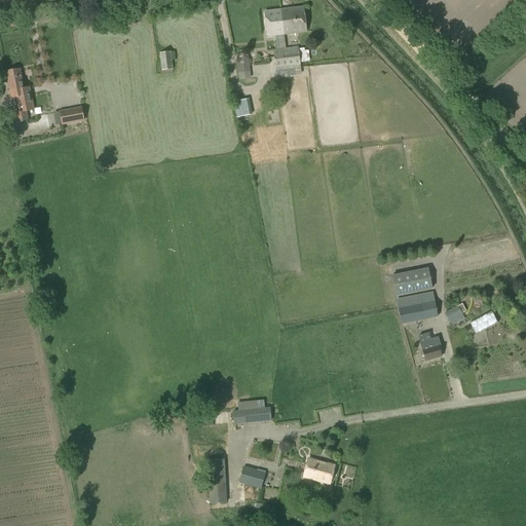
[(267,36),(283,34),(280,10),(264,11),(267,36)]
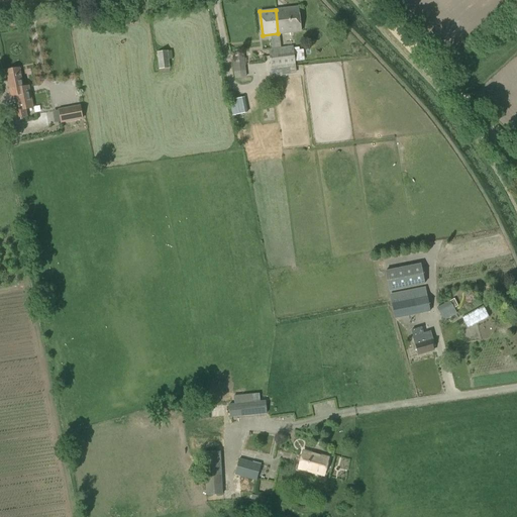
[(295,67),(293,46),(269,48),(272,70),(272,77),(291,75),(290,68),(295,67)]
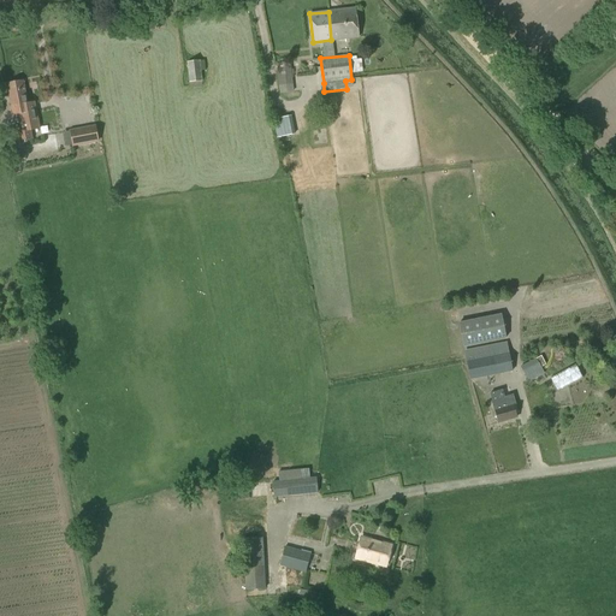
[(189,83),(202,82),(200,61),(187,63),(189,83)]
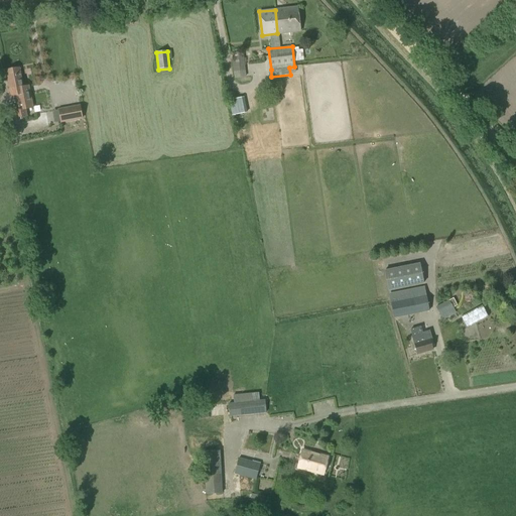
[(234,79),(246,77),(243,52),(232,53),(234,79)]
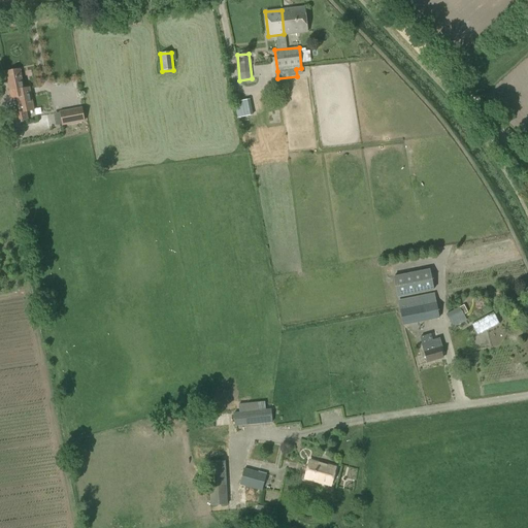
[(19,89),(23,88),(19,68),(4,71),(8,92),(10,92),(12,98),(15,97),(20,96),(19,89)]
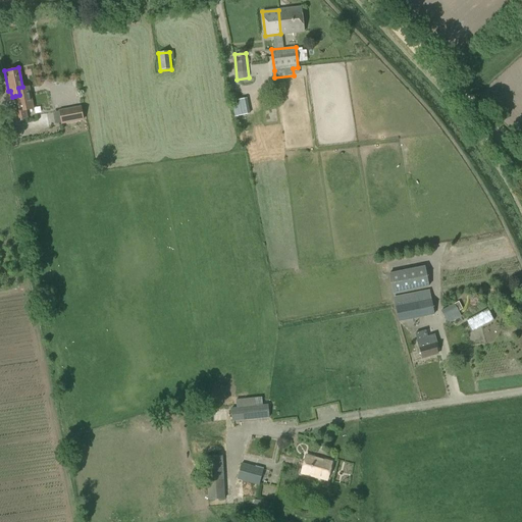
[(19,95),(15,96),(18,111),(14,112),(16,119),(27,117),(25,110),(33,108),(28,86),(22,87),(18,88),(19,95)]
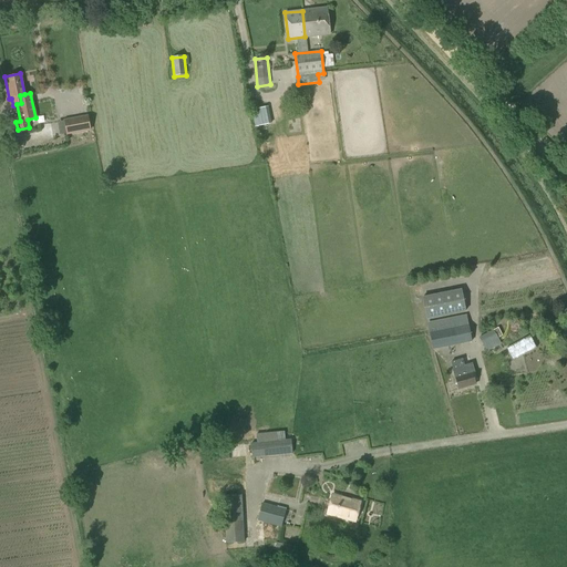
[(260,126),(271,124),(268,107),(257,110),(260,126)]
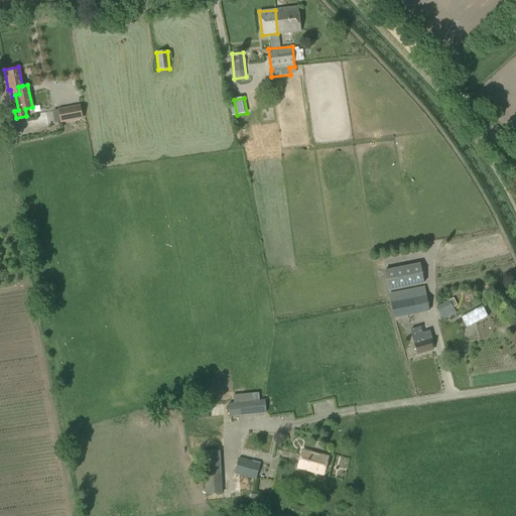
[(60,123),(83,119),(81,105),(57,109),(60,123)]
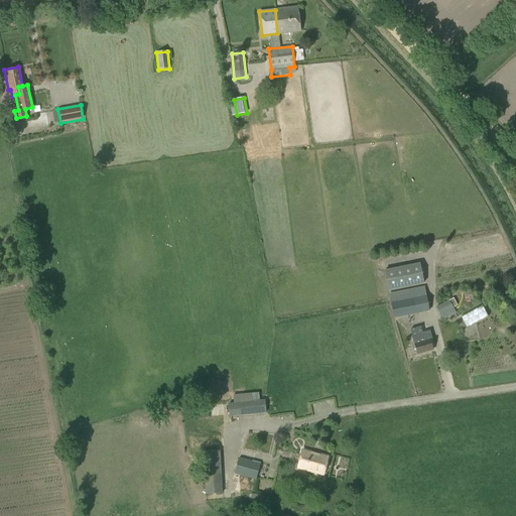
[(423,284),(419,263),(384,270),(388,291),(423,284)]
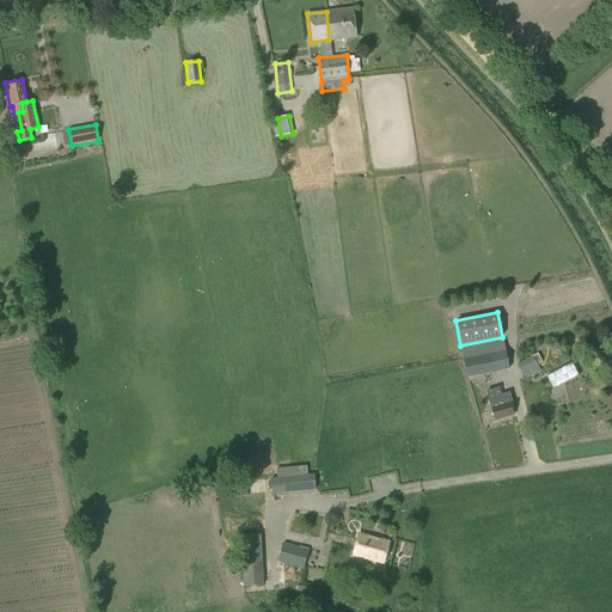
[(467,378),(509,369),(503,341),(461,349),(467,378)]
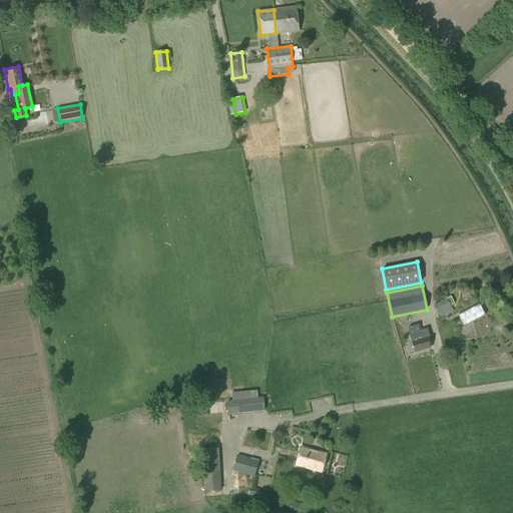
[(440,318),(453,312),(447,299),(434,306),(440,318)]
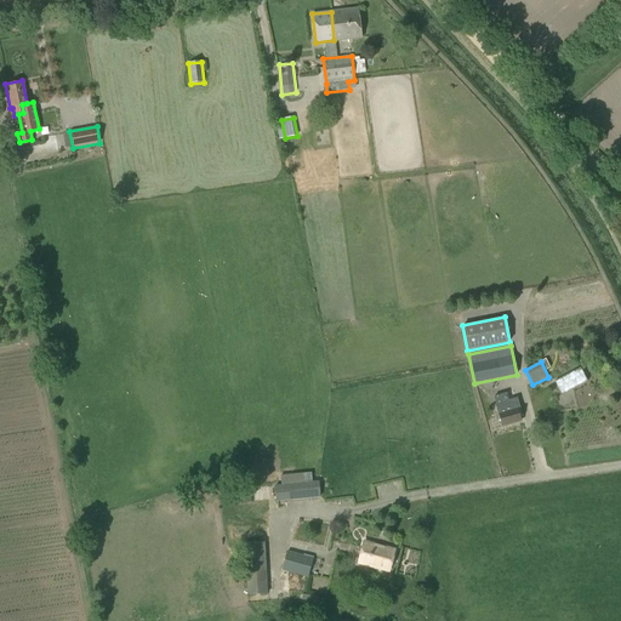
[(584,368),(557,381),(564,396),(592,382),(584,368)]
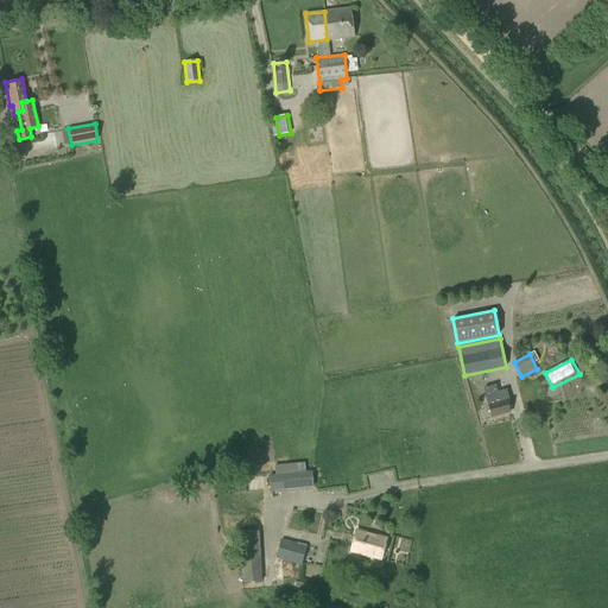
[(495,393),(493,386),(485,388),(483,390),(486,397),(485,397),(492,418),(510,412),(506,401),(510,400),(506,390),(495,393)]
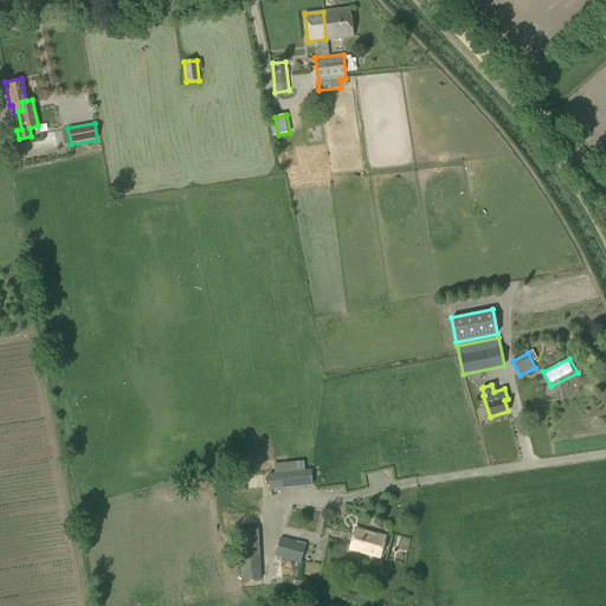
[(270,490),(313,485),(310,470),(268,475),(270,490)]
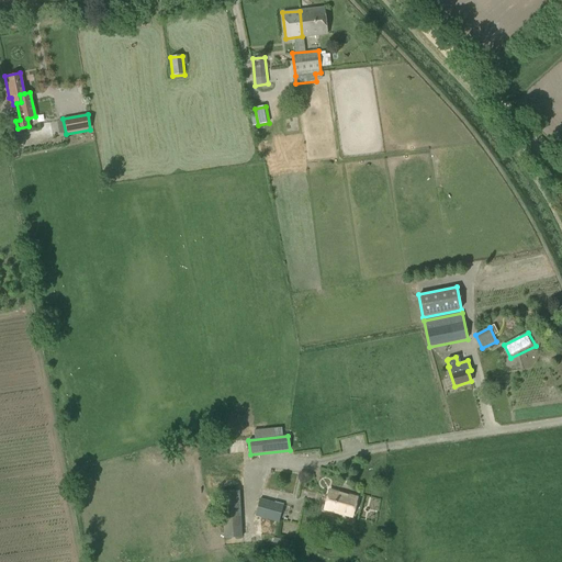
[(352,518),(358,497),(329,490),(323,510),(352,518)]
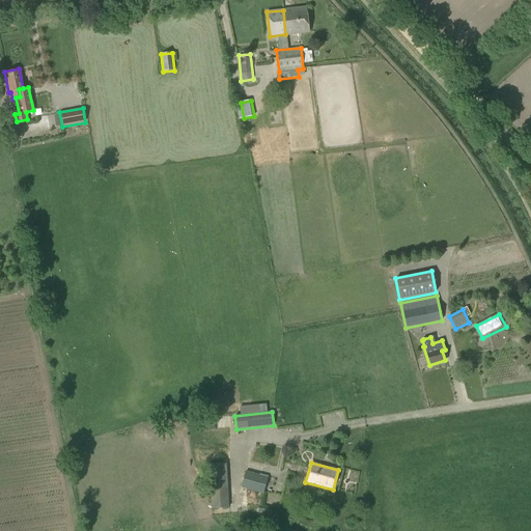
[(212,509),(229,508),(226,464),(208,465),(212,509)]
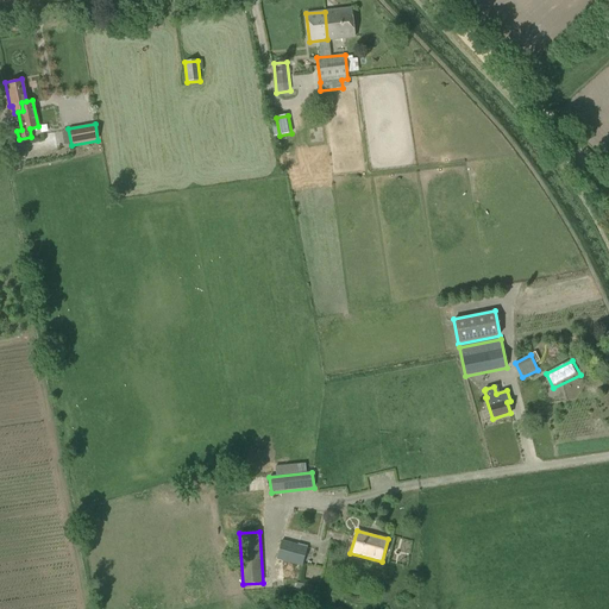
[(301,565),(306,547),(281,540),(276,559),(301,565)]
